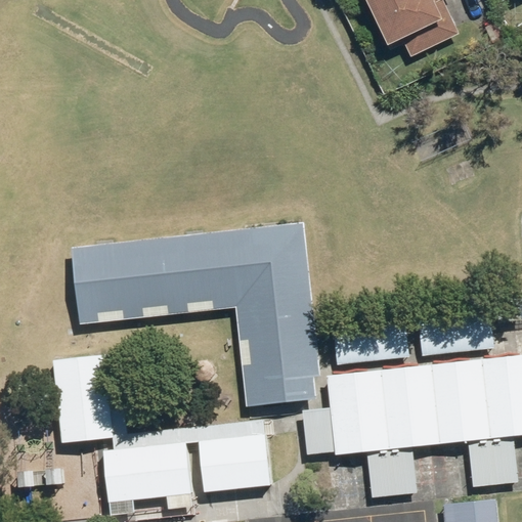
[(365,0),(389,50),(404,43),(410,56),(459,34),(442,0),(365,0)]
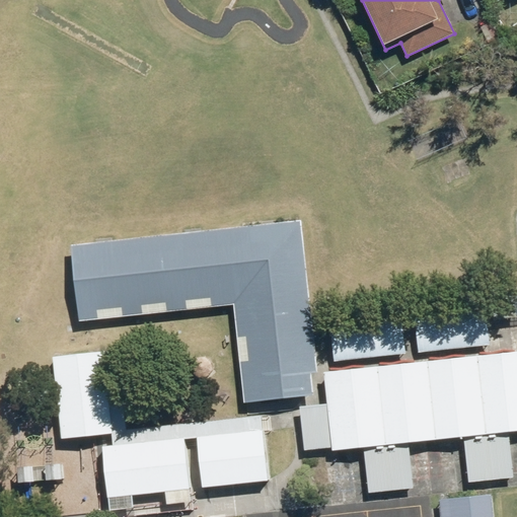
[(301,220),(70,243),(78,320),(233,305),(243,402),(312,395),(310,373),(316,372),(301,220)]
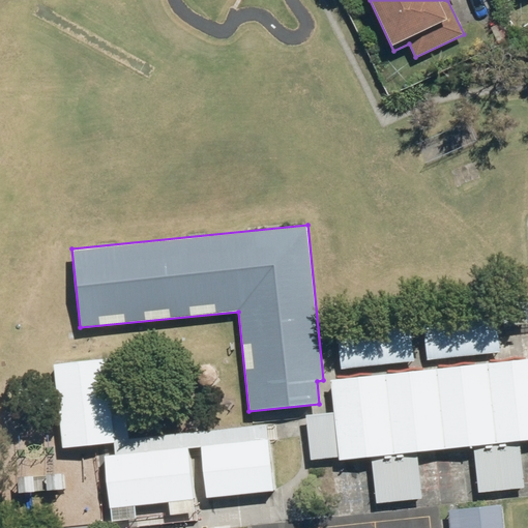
[(422,326),(427,358),(499,350),(496,319),(422,326)]
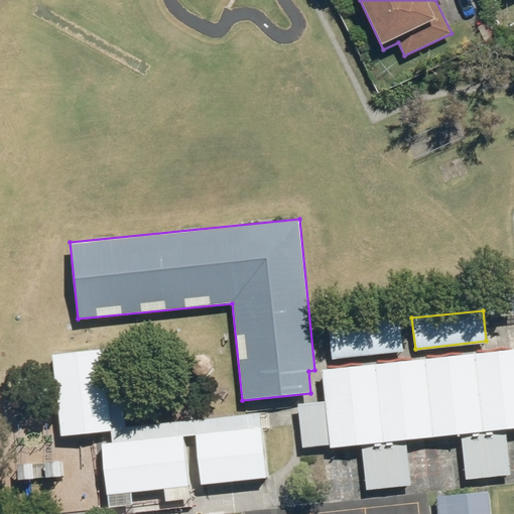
[(328,327),(332,358),(402,351),(398,318),(328,327)]
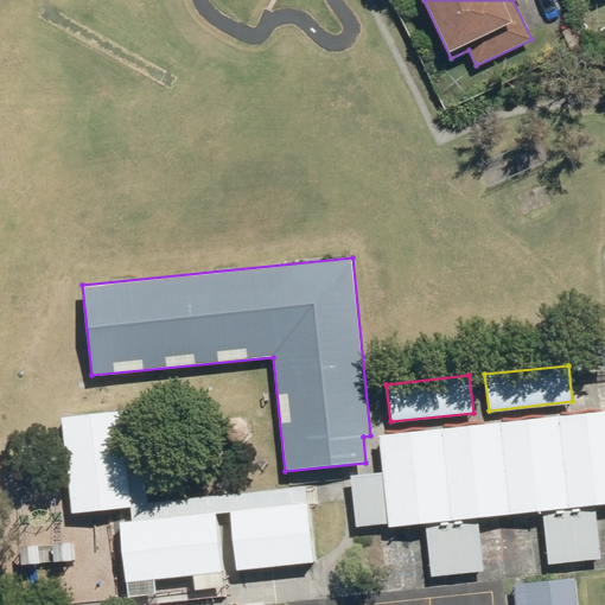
[(138,408),(61,415),(69,513),(121,508),(147,507),(138,408)]
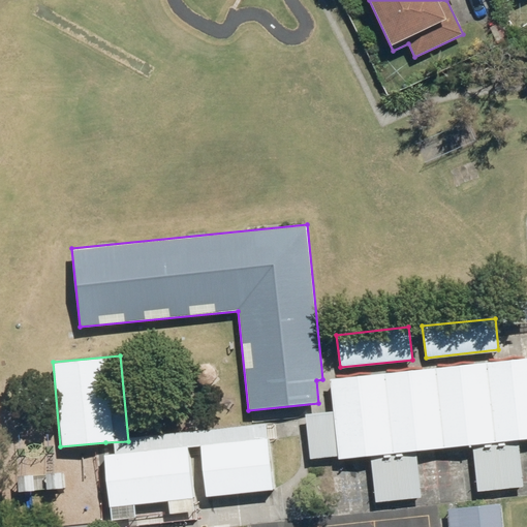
[(336,455),(336,458),(368,455),(372,501),(421,496),(416,450),(470,444),(475,492),(523,487),(518,439),(526,438),(526,359),(328,379),(332,411),(305,413),(309,458),(336,455)]
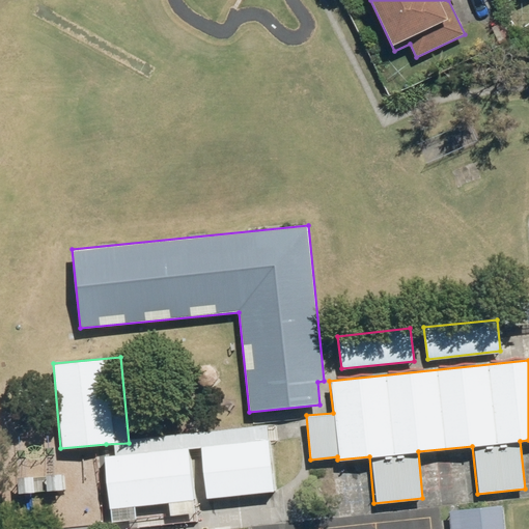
[(274,491),(268,439),(200,446),(206,498),(274,491)]
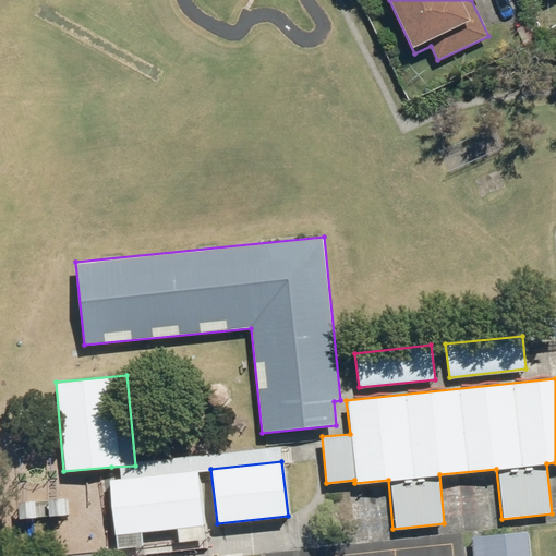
[(198,470),(108,481),(117,547),(143,545),(142,531),(177,528),(179,541),(204,538),(202,524),(205,524),(198,470)]
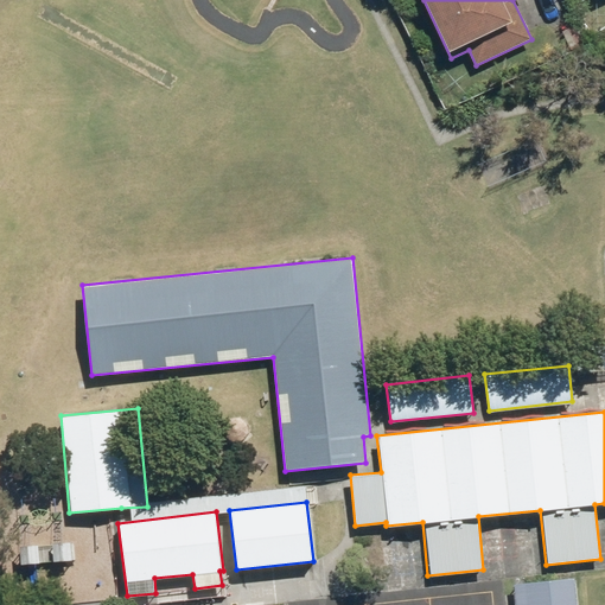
[(585,604),(585,580),(513,583),(514,604),(585,604)]
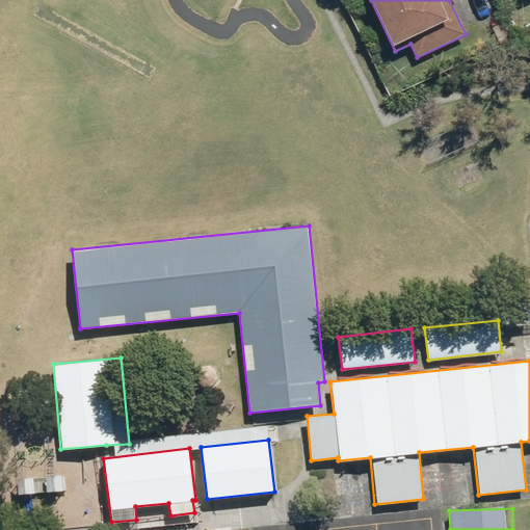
All buildings are outlined.
